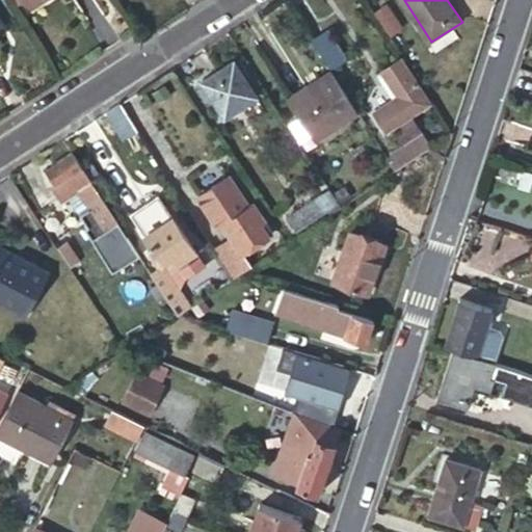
[(388,2),(374,8),(389,35),(401,28),(388,2)]
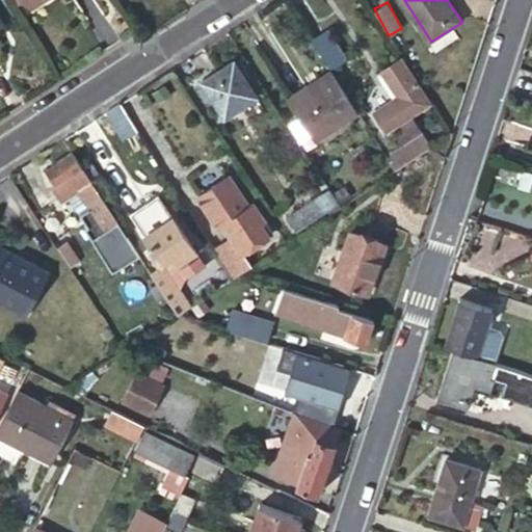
[(328,30),(312,41),(331,70),(347,59),(328,30)]
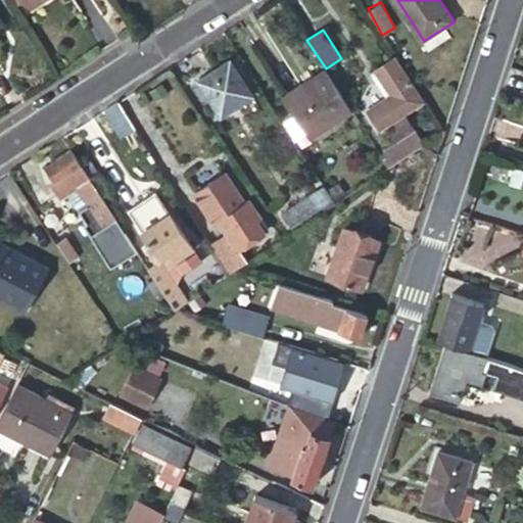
[(253,94),(231,59),(199,80),(222,114),(253,94)]
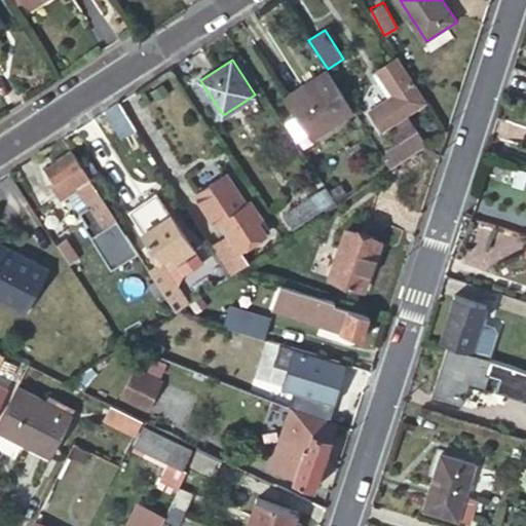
[(392,167),(425,145),(423,143),(425,142),(417,129),(420,121),(411,120),(407,114),(425,103),(399,62),(380,73),(395,95),(388,99),(370,110),(383,129),(397,120),(400,124),(400,134),(398,135),(403,142),(389,150),(395,157),(388,161),(392,167)]
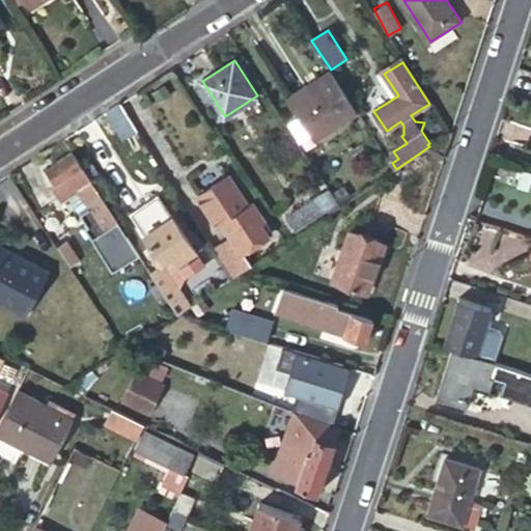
[(359,113),(332,72),(290,99),(318,140),(359,113)]
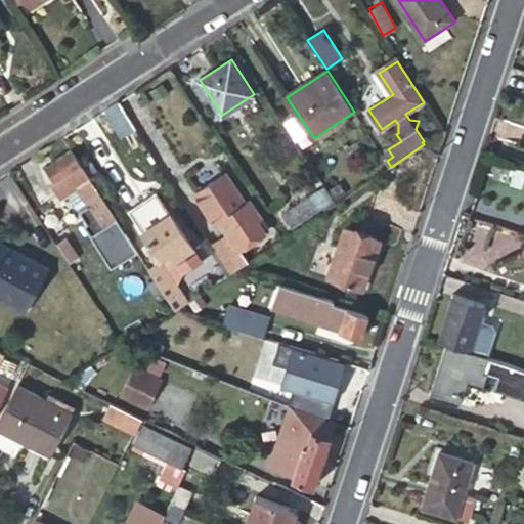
[(393,94),(379,73),(373,76),(387,98),(393,94)]
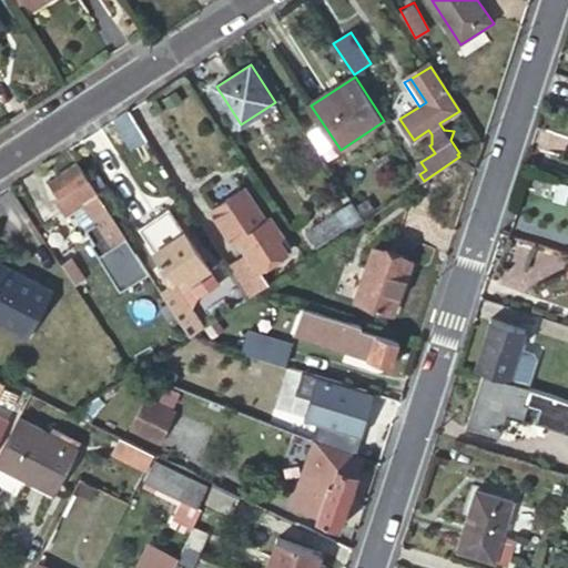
[(130,110),(117,119),(133,149),(149,140),(130,110)]
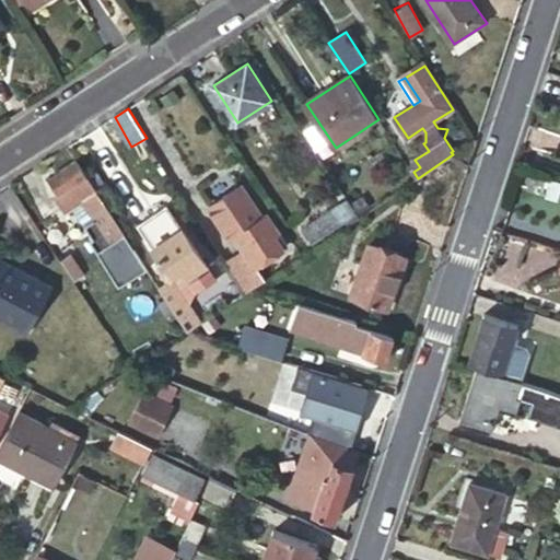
[(476,139),(453,154),(471,161),(478,140),(478,138),(476,139)]
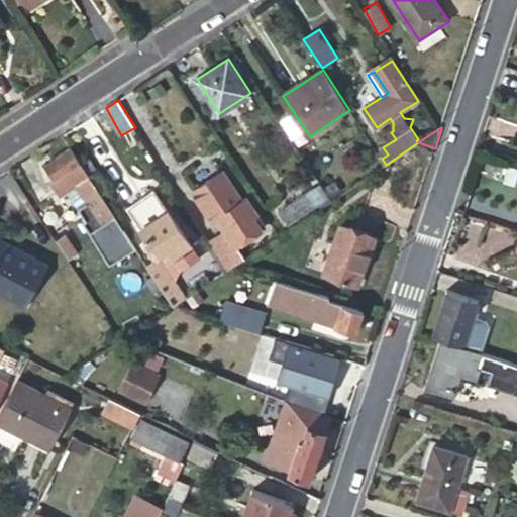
[(90,177),(71,147),(45,165),(55,178),(50,182),(62,196),(90,177)]
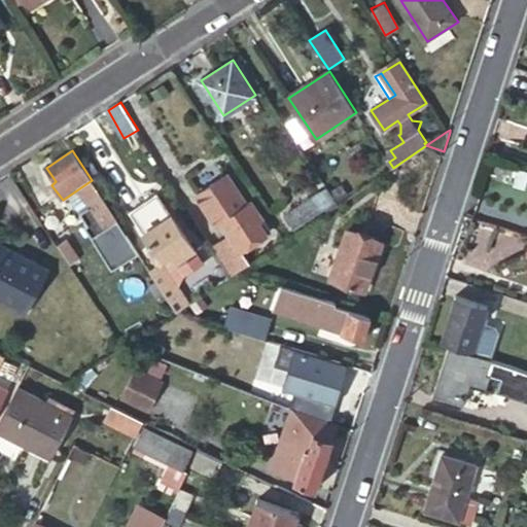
[(319,213),(321,216),(339,205),(327,187),(286,214),(295,227),(319,213)]
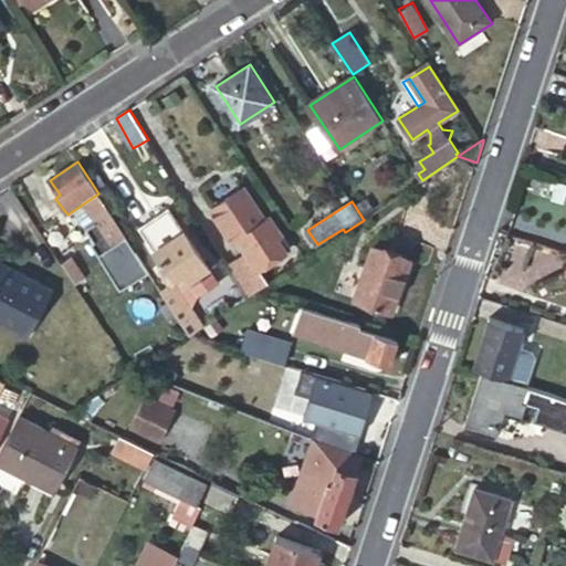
[(216,275),(168,207),(137,228),(167,268),(169,265),(184,285),(197,276),(203,284),(216,275)]
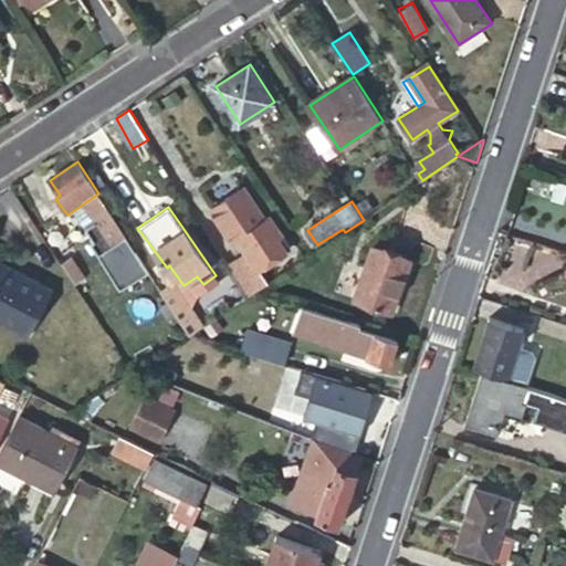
[(123,261),(137,252),(107,208),(103,211),(105,215),(95,221),(95,240),(92,243),(100,254),(112,245),(123,261)]
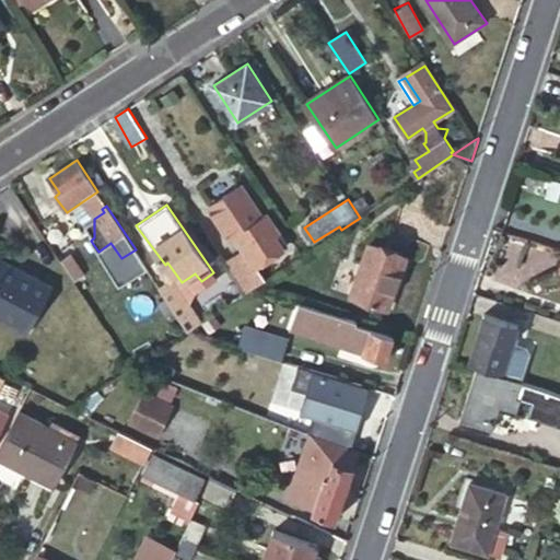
[(280,233),(268,213),(235,234),(247,254),(255,248),(260,257),(271,251),(266,242),(280,233)]
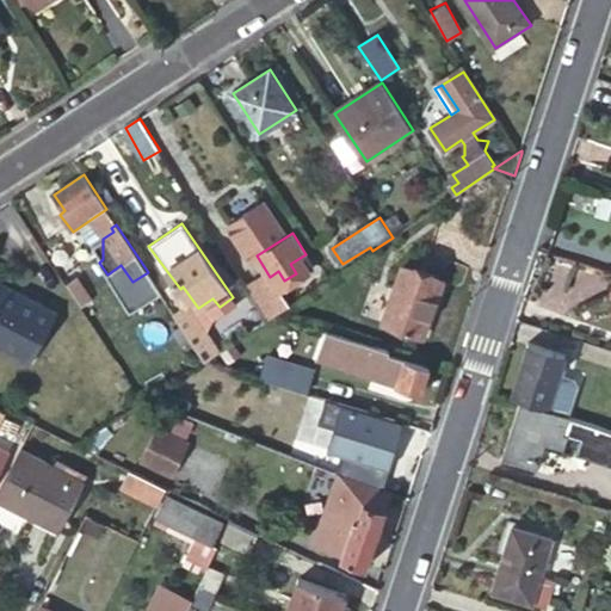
[(75,263),(59,273),(79,306),(96,294),(75,263)]
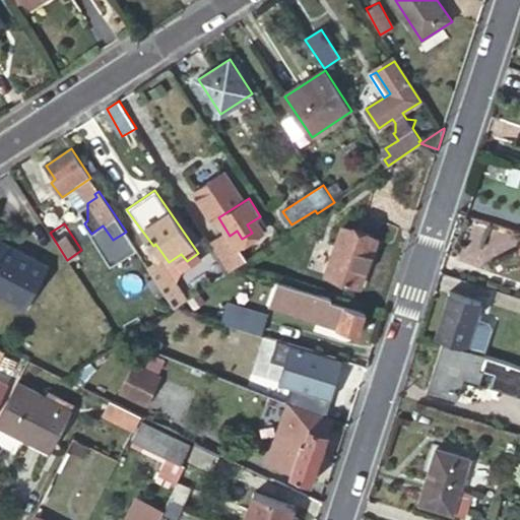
[(376,238),(342,226),(327,275),(361,286),(376,238)]
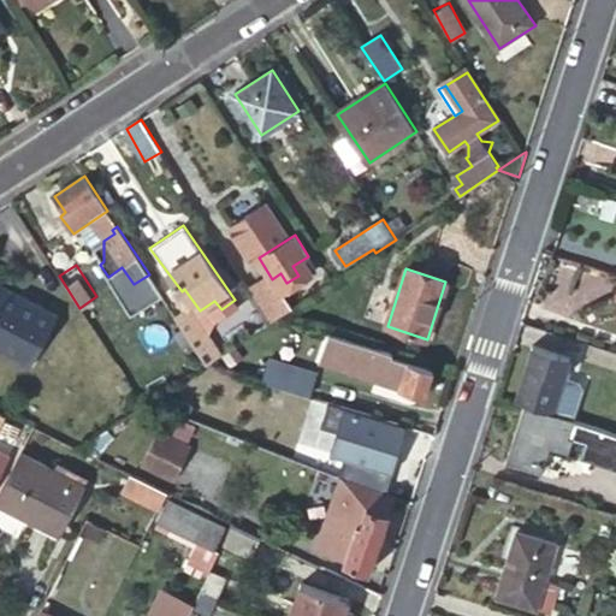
[(0,349),(30,366),(58,313),(0,282),(0,349)]
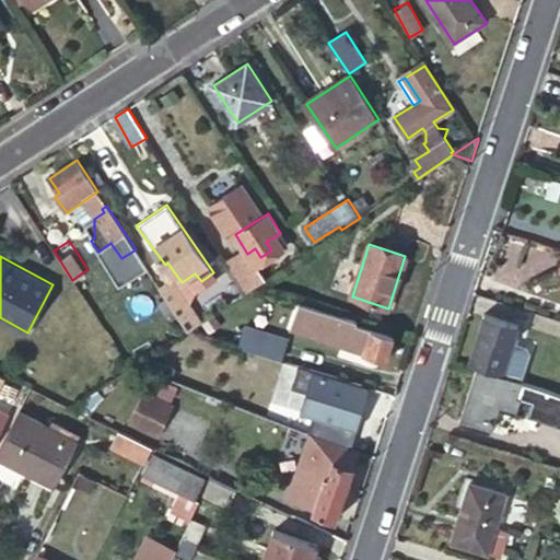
[(231,268),(246,292),(257,287),(241,260),(231,268)]
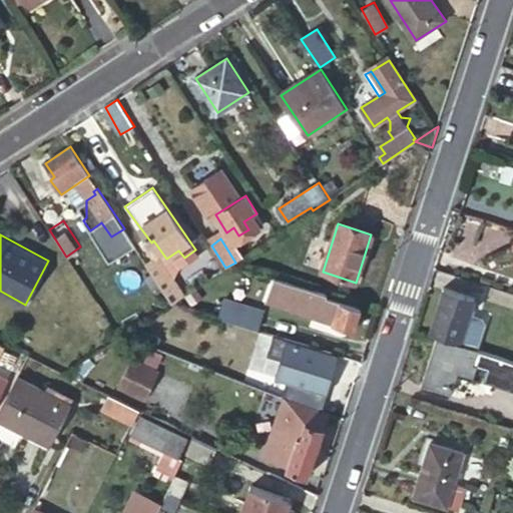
[(146,264),(172,303),(186,294),(158,255),(146,264)]
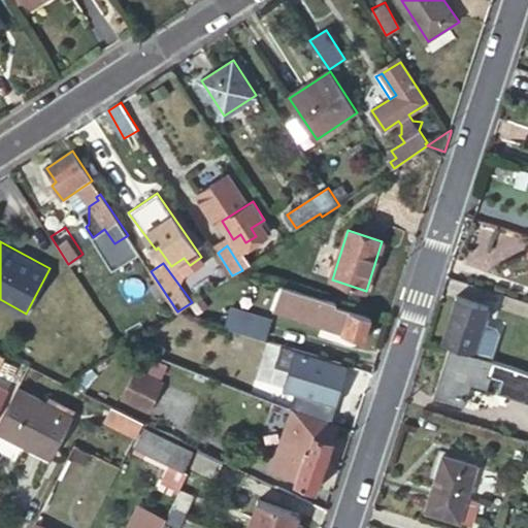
[(335,306),(337,303),(284,286),(275,310),(365,340),(372,318),(335,306)]
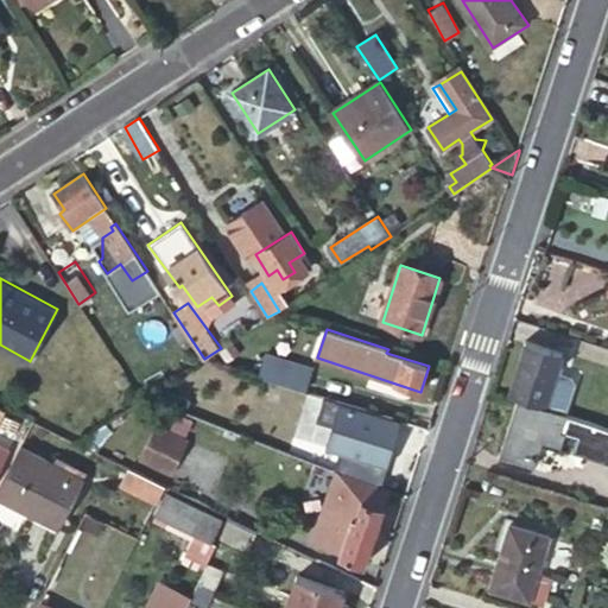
[(527,341),(510,397),(519,399),(545,409),(562,360),(564,353),(527,341)]
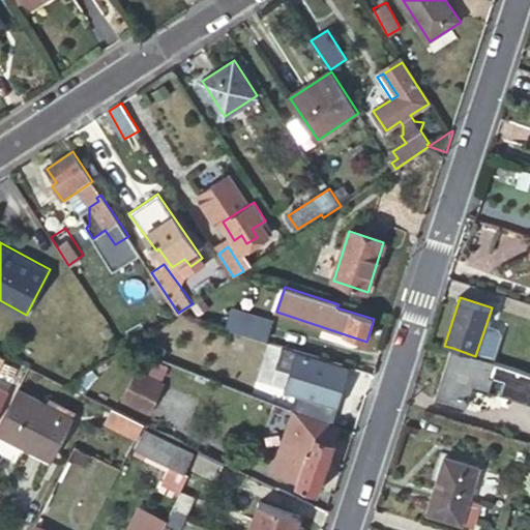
[(233,307),(227,328),(266,341),(272,320),(233,307)]
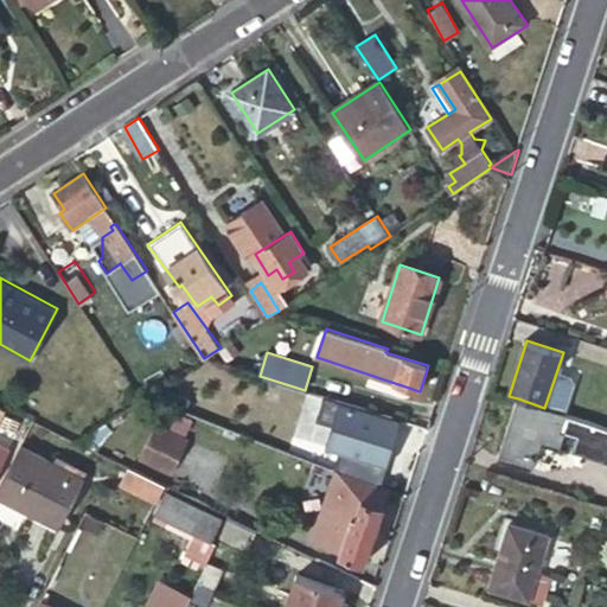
[(544,408),(518,398),(498,458),(531,468),(540,442),(557,451),(563,434),(585,441),(581,452),(587,454),(596,426),(567,415),(557,413),(544,408)]
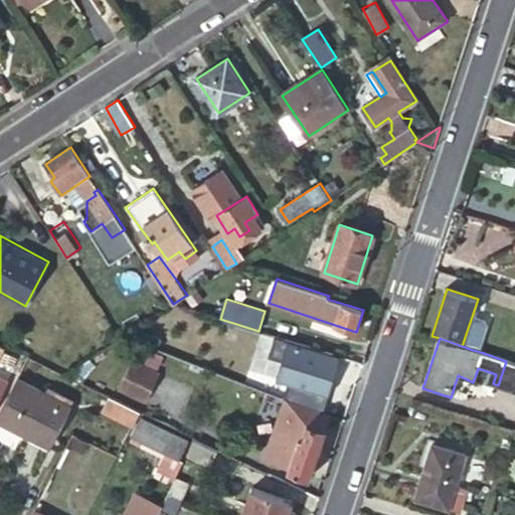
[(90,357),(64,373),(78,380),(99,369),(90,357)]
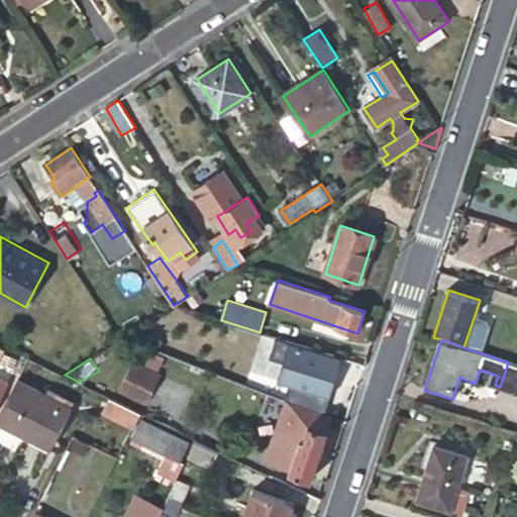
[(343,373),(360,379),(365,366),(340,358),(338,366),(325,360),(322,371),(314,368),(313,374),(309,373),(299,404),(312,410),(314,407),(332,412),(343,373)]
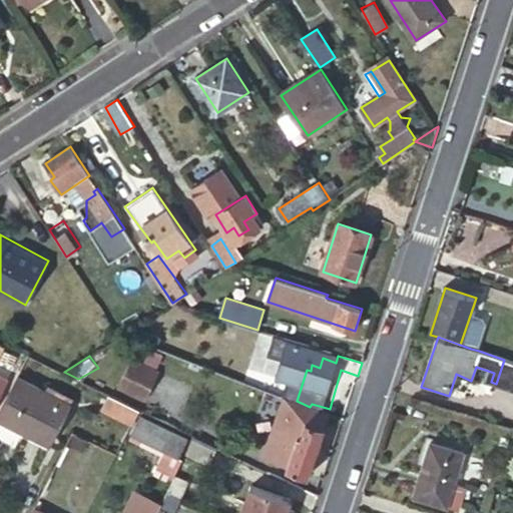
[(133,359),(119,386),(146,399),(160,373),(133,359)]
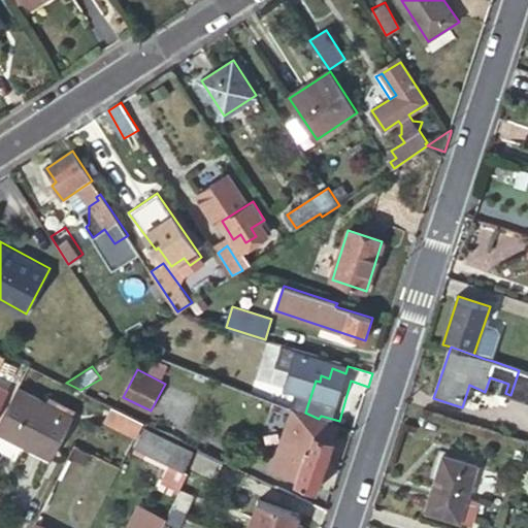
[(18,388),(0,422),(0,431),(52,458),(73,416),(18,388)]
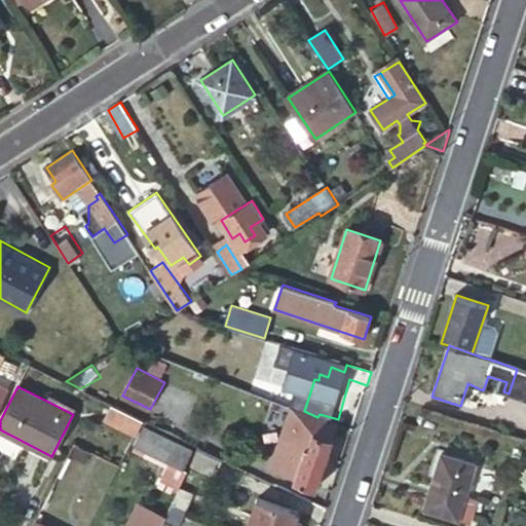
[(144,420),(112,405),(105,419),(137,435),(144,420)]
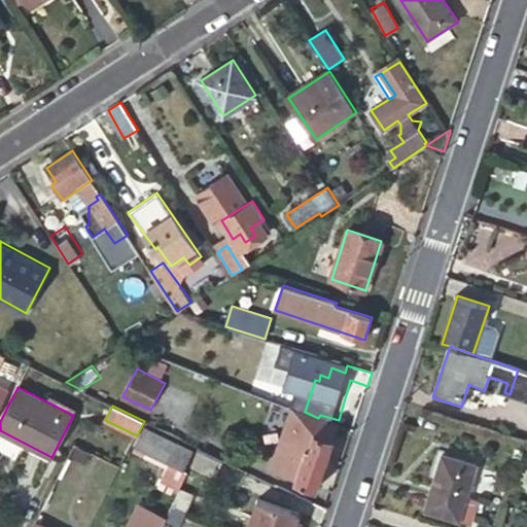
[(276,457),(284,460),(280,473),(297,479),(296,481),(318,488),(339,426),(318,418),(305,412),(302,411),(291,440),(282,436),(276,457)]
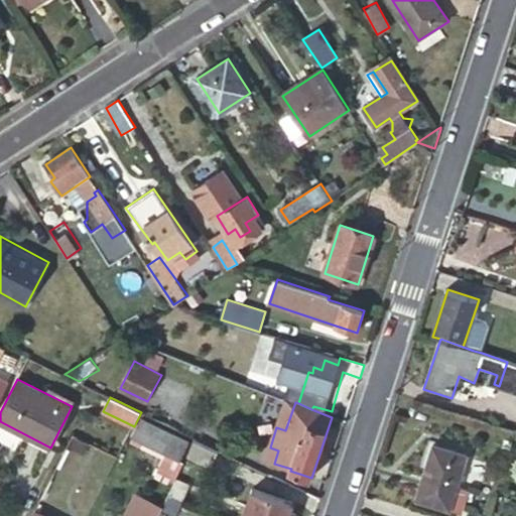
[(188,441),(142,418),(133,436),(180,460),(188,441)]
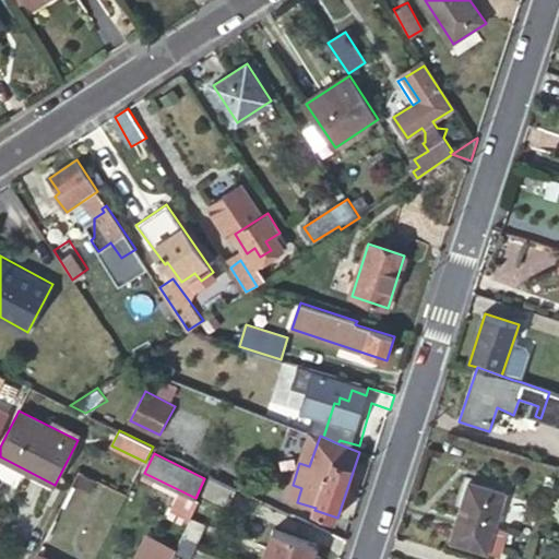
[(237,488),(212,476),(202,495),(228,507),(237,488)]
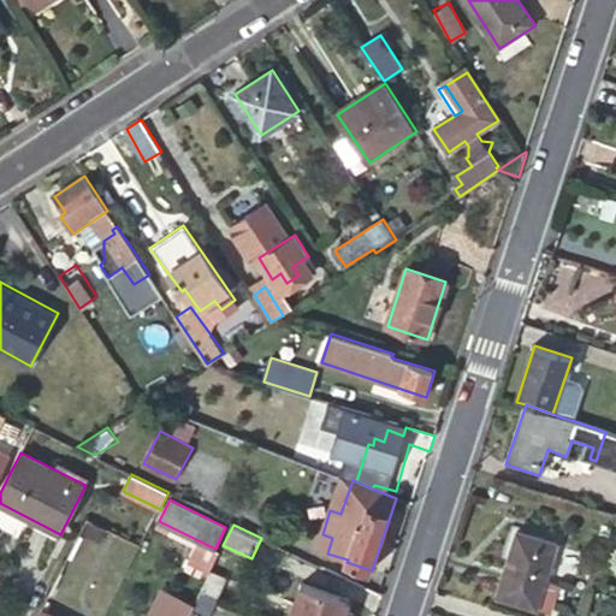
[(498,596),(551,612),(554,606),(560,586),(545,581),(557,544),(519,533),(498,596)]
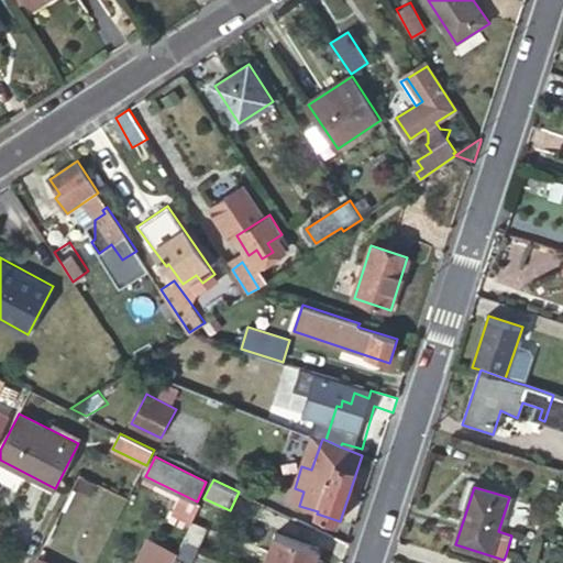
[(208,528),(192,521),(185,539),(200,545),(208,528)]
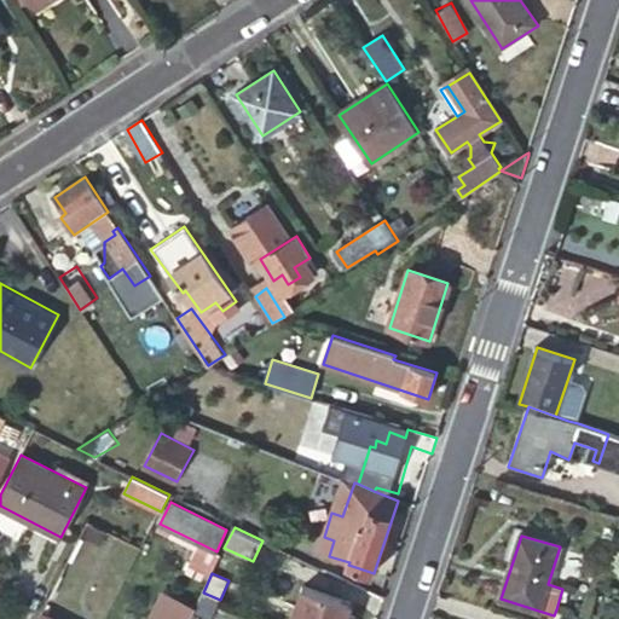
[(290,618),(345,618),(351,602),(302,586),(290,618)]
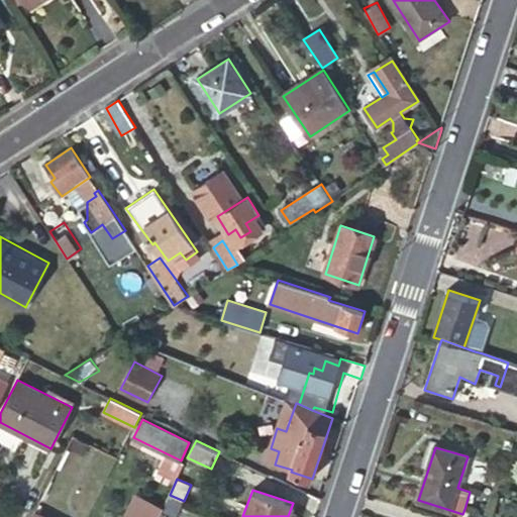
[(176,516),(184,501),(170,495),(162,511),(174,516),(176,516)]
